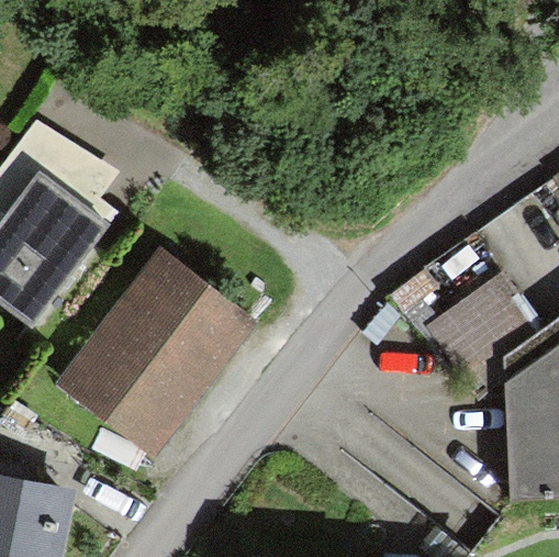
[(0,309),(29,331),(116,212),(100,197),(118,169),(37,120),(0,166),(0,208),(6,212),(0,220),(0,309)]
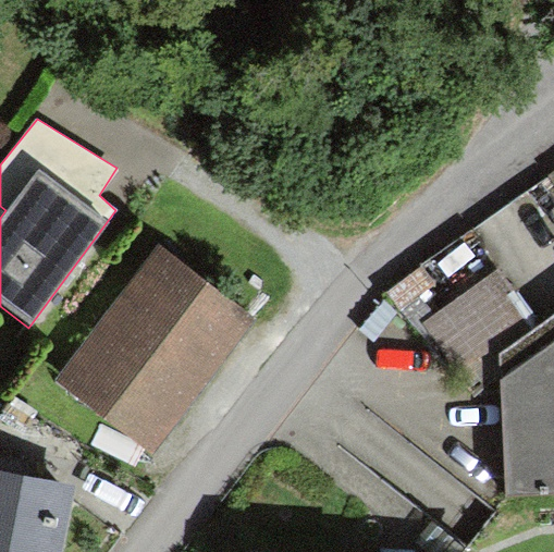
[(553,166),(544,172),(553,185),(553,166)]
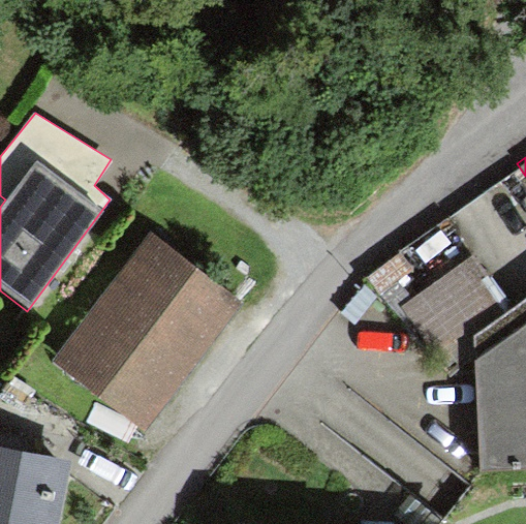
[(241,302),(148,233),(51,363),(144,431),(241,302)]
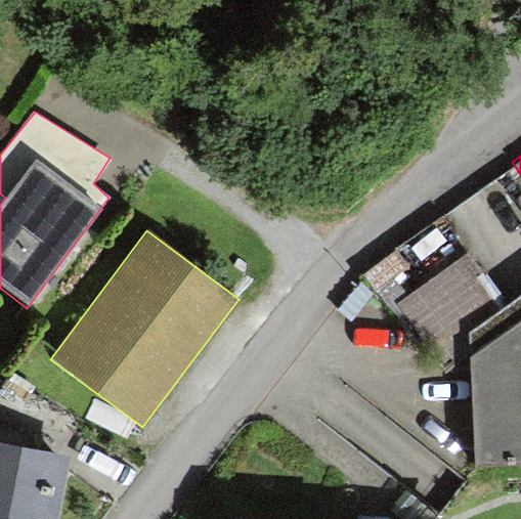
[(469,332),(508,305),(468,250),(397,301),(441,364),(470,345),(469,332)]
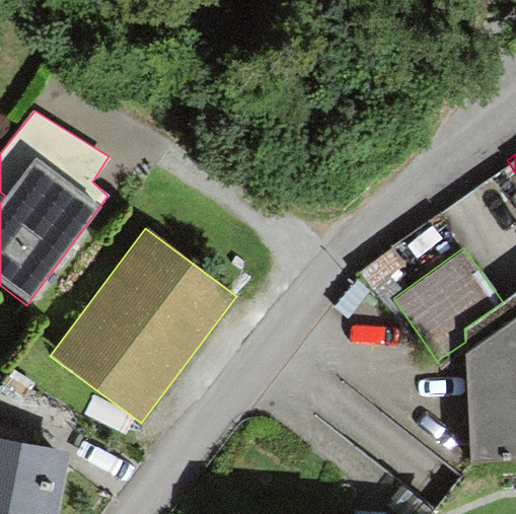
[(465,342),(466,353),(515,317),(515,291),(503,302),(464,328),(465,342)]
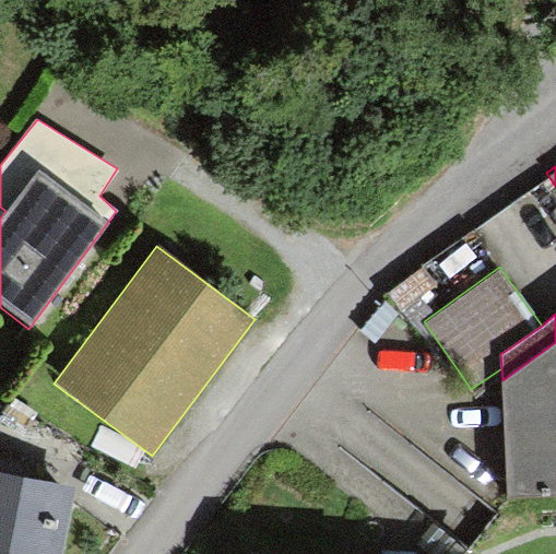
[(507,496),(555,495),(555,342),(503,380),(507,496)]
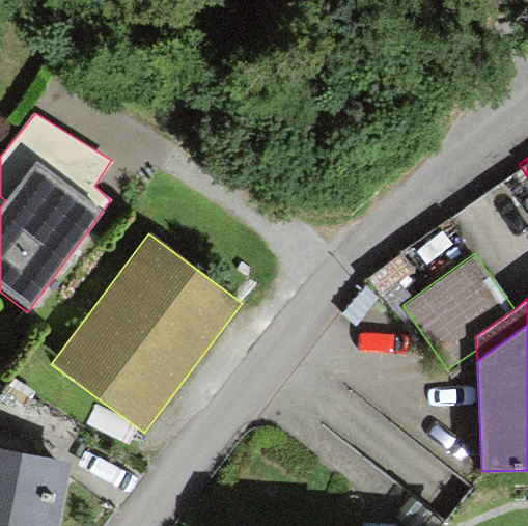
[(0,525),(57,525),(71,464),(0,449),(0,525)]
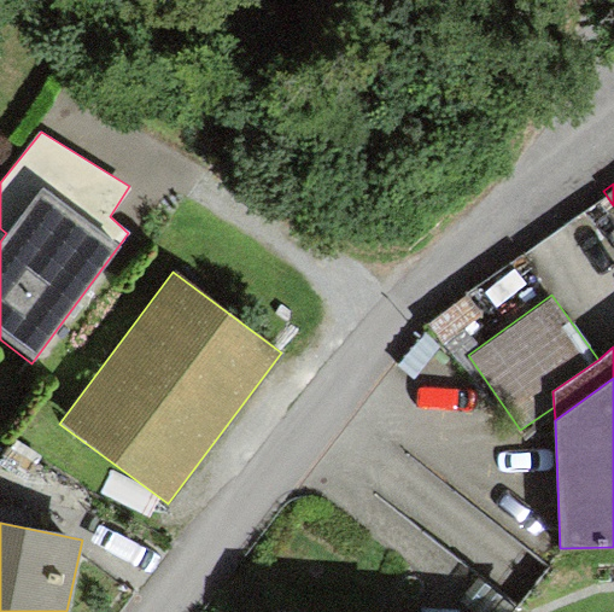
[(458,611),(460,601),(416,599),(414,611),(458,611)]
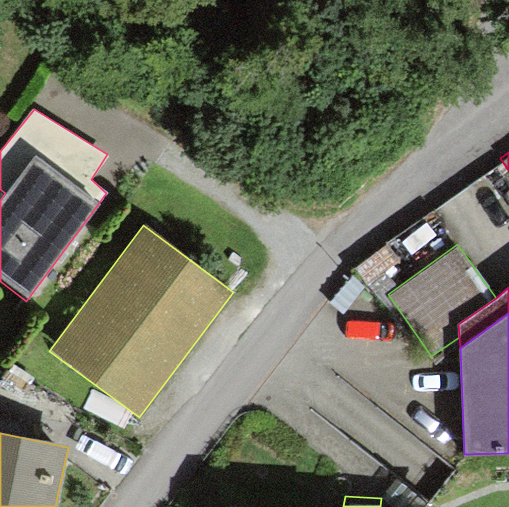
All buildings are outlined.
